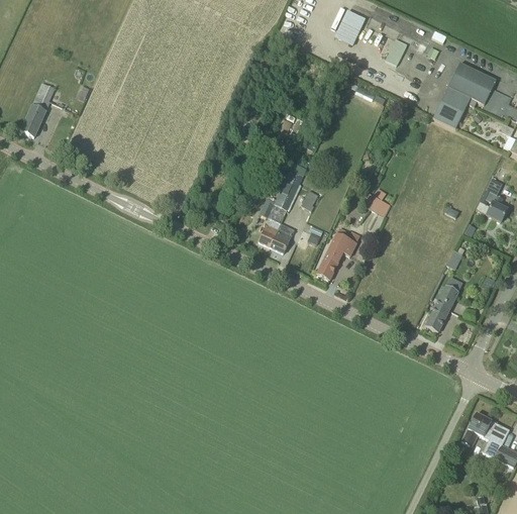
[(350,44),(363,16),(343,8),(331,36),(350,44)]
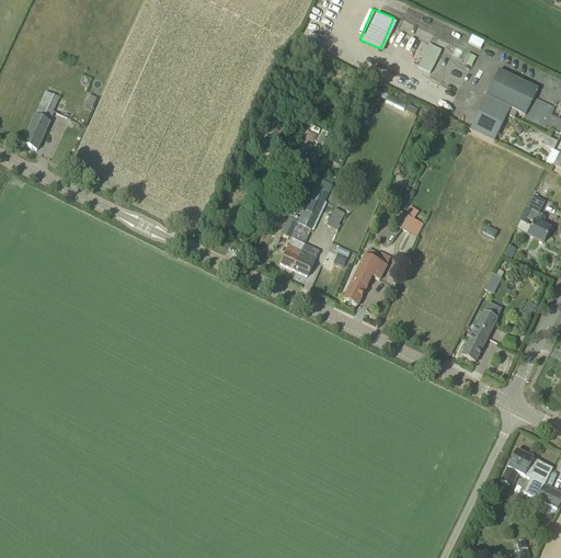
[(484,38),(472,33),(468,41),(469,41),(480,46),(483,42),(484,38)]
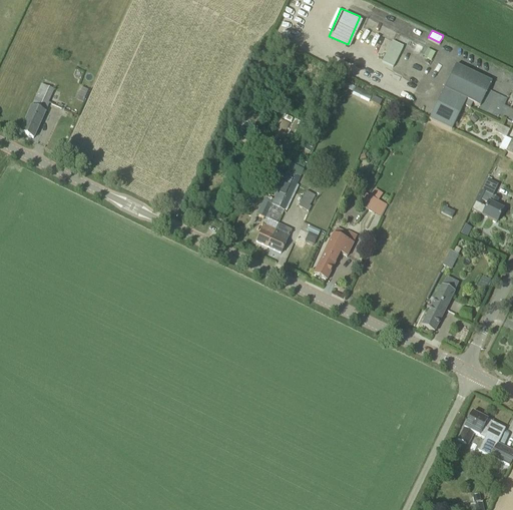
[(402,46),(391,41),(381,62),(392,67),(402,46)]
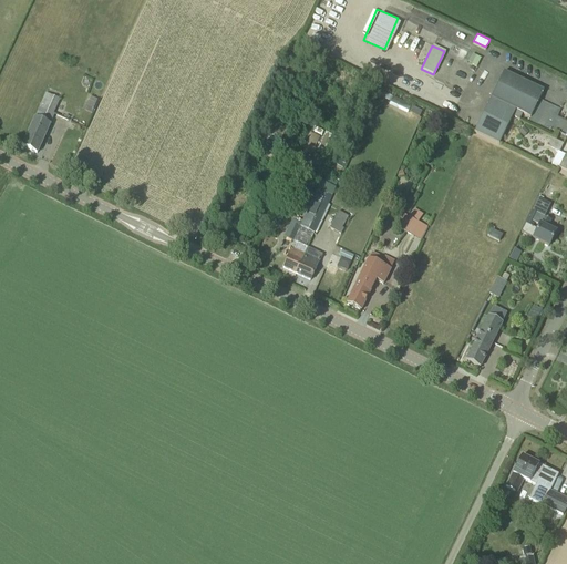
[(498,142),(512,114),(519,118),(523,111),(531,115),(528,119),(550,129),(552,126),(566,133),(566,131),(566,118),(557,113),(562,106),(540,95),(544,88),(504,68),(475,130),(498,142)]
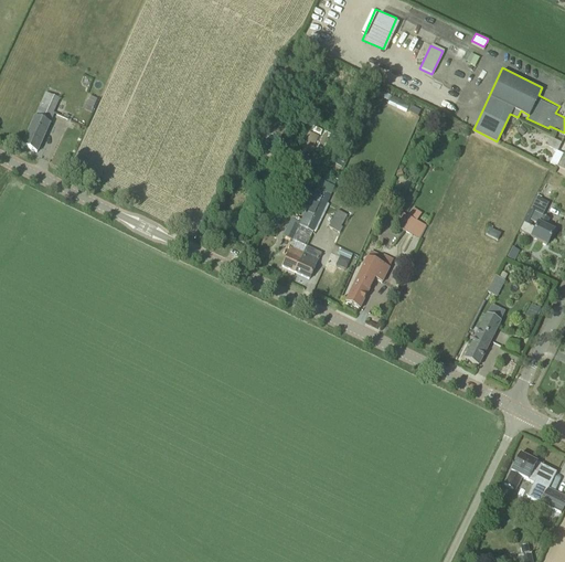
[(36,150),(61,97),(48,91),(22,144),(36,150)]
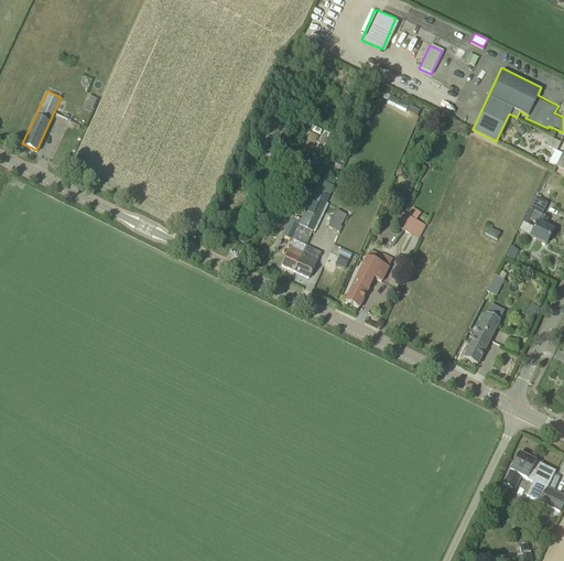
[(405,107),(409,99),(389,92),(387,100),(405,107)]
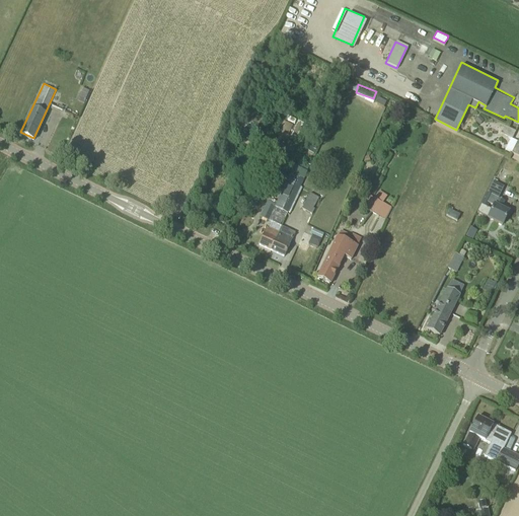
[(86,96),(89,88),(83,86),(80,94),(85,96),(86,96)]
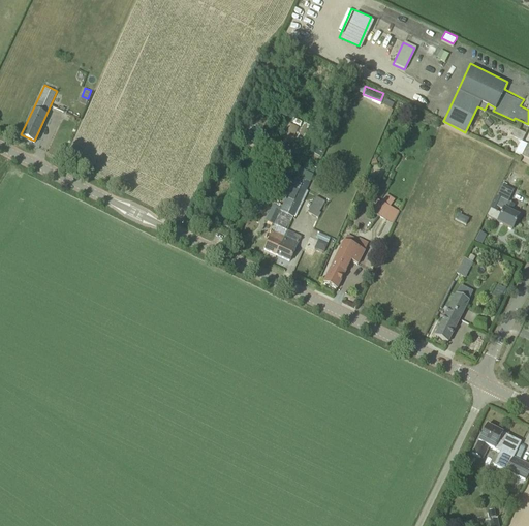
[(390,105),(394,100),(384,94),(381,98),(390,105)]
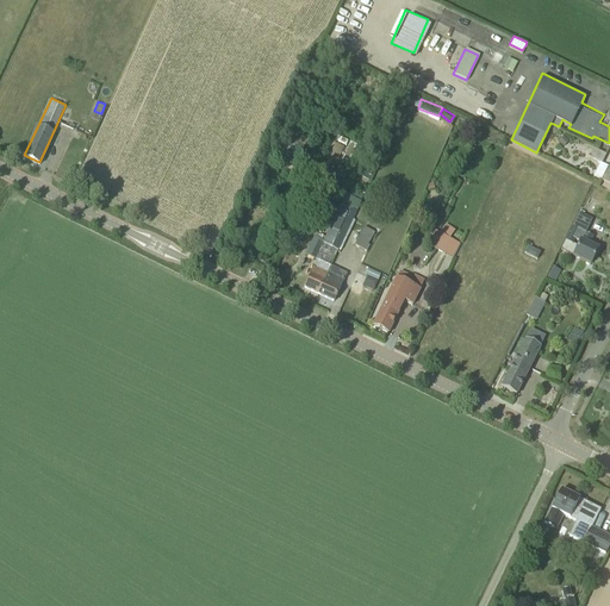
[(439,131),(450,132),(452,119),(435,117),(435,125),(440,125),(439,131)]
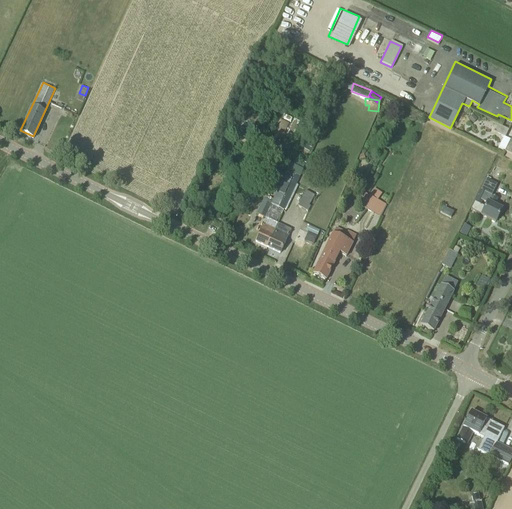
[(473,113),(469,117),(472,121),(477,117),(473,113)]
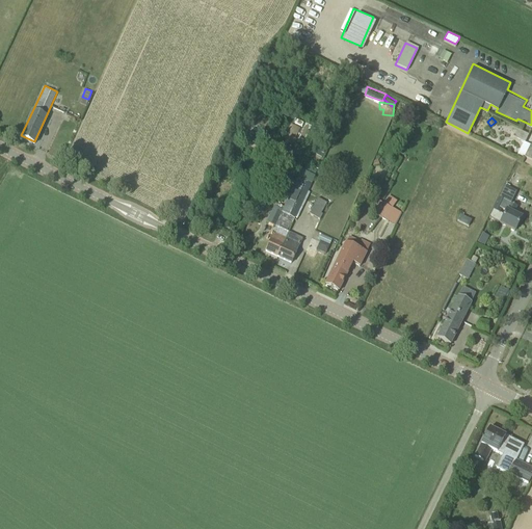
[(524,139),(525,140),(529,132),(517,127),(513,135),(524,139)]
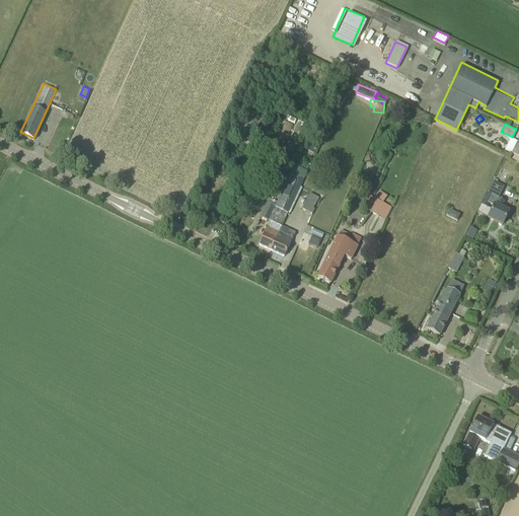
[(303,177),(290,170),(277,200),(275,203),(276,203),(275,205),(287,211),(303,177)]
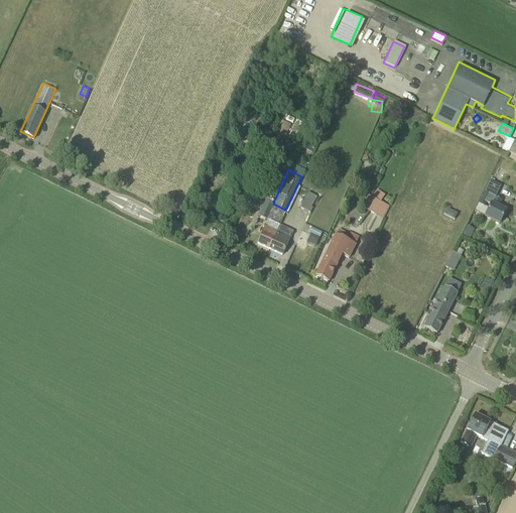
[(501,183),(490,178),(484,189),(475,210),(500,222),(506,209),(498,205),(501,198),(495,195),(501,183)]
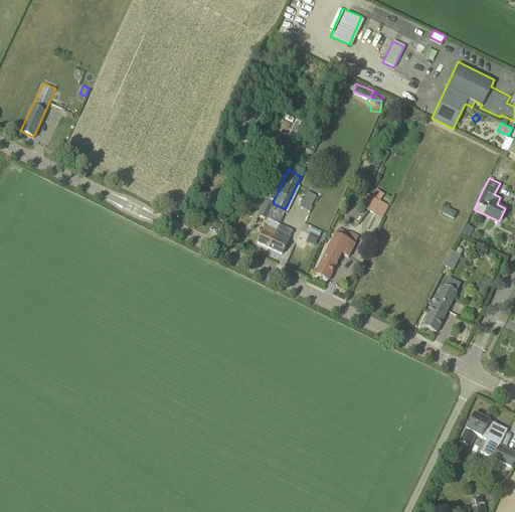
[(376,186),(371,193),(380,199),(384,192),(376,186)]
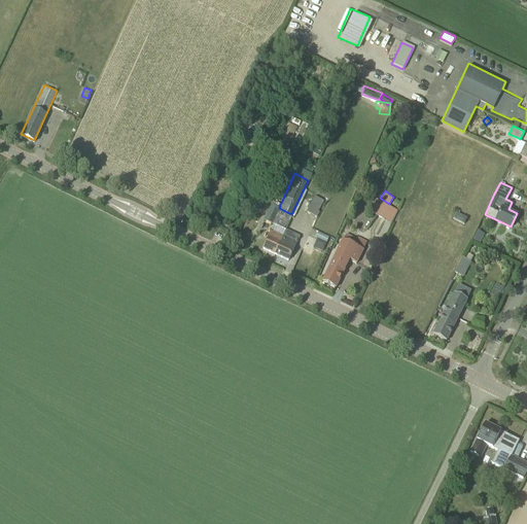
[(376,198),(370,209),(384,217),(390,205),(376,198)]
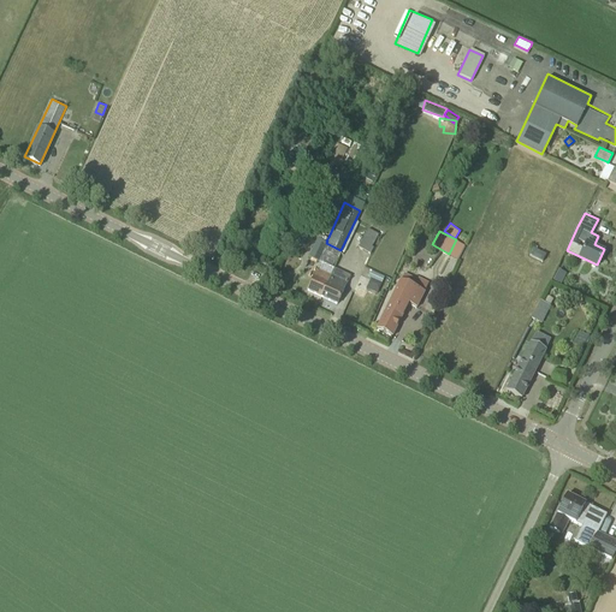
[(363,233),(356,245),(371,253),(377,241),(363,233)]
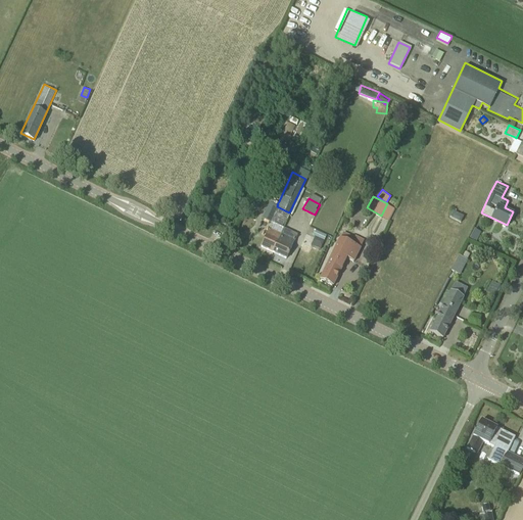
[(271,221),(277,206),(278,204),(277,204),(269,200),(262,217),(271,221)]
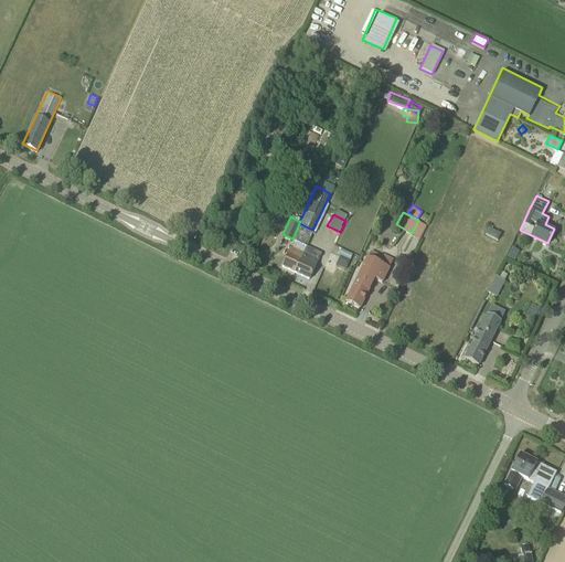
[(295,271),(307,244),(294,239),(281,264),(295,271)]
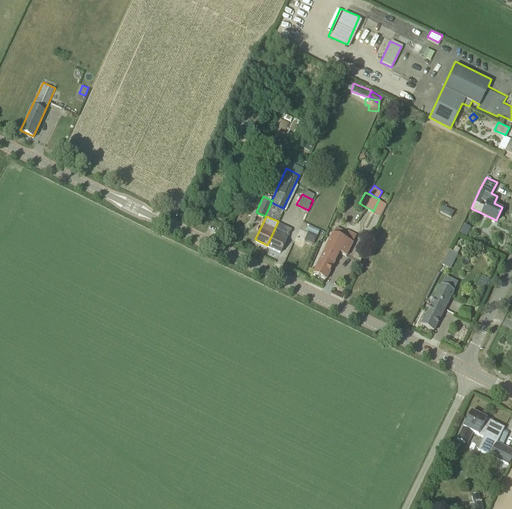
[(278,221),(267,245),(280,251),(291,227),(278,221)]
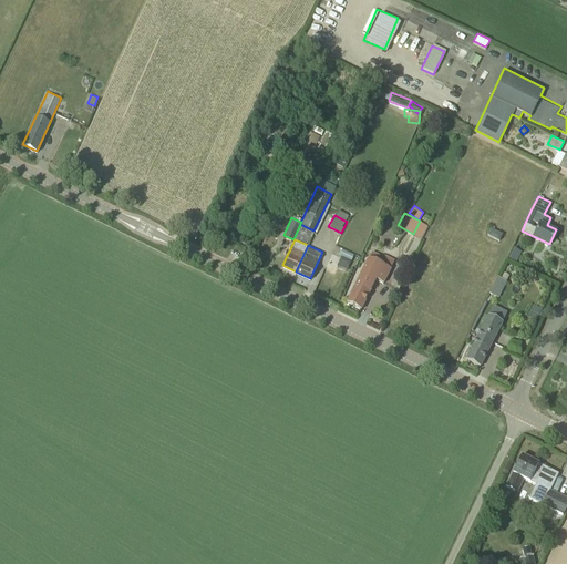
[(515,258),(519,248),(512,245),(507,255),(515,258)]
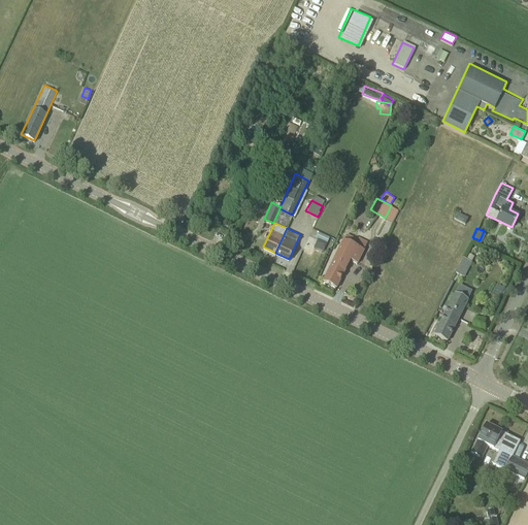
[(319,230),(316,236),(327,241),(329,235),(319,230)]
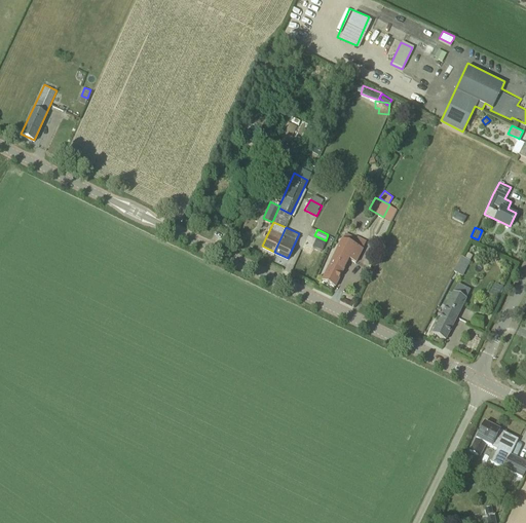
[(342,237),(335,251),(322,279),(334,286),(348,257),(355,261),(366,239),(357,234),(355,236),(345,231),(342,237)]
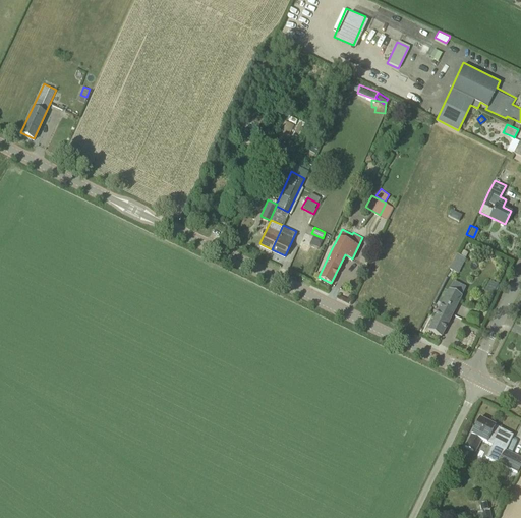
[(457,252),(452,263),(460,267),(465,256),(457,252)]
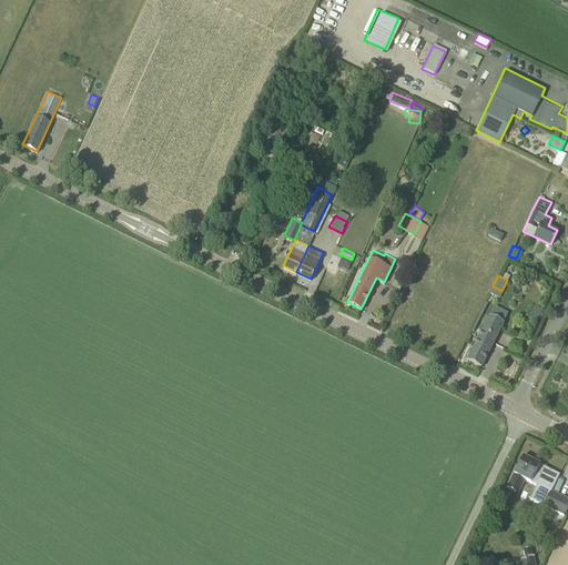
[(489,314),(467,359),(480,365),(503,321),(499,319),(489,314)]
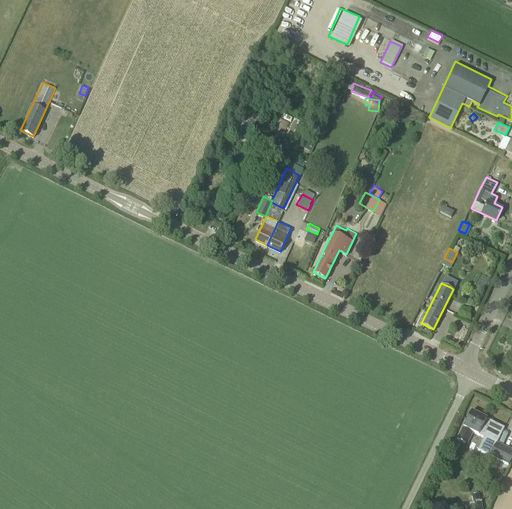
[(507,463),(511,454),(511,448),(496,441),(504,426),(473,410),(472,410),(470,411),(457,437),(464,441),(467,437),(469,438),(473,430),(484,435),(477,448),(489,454),(490,454),(507,463)]
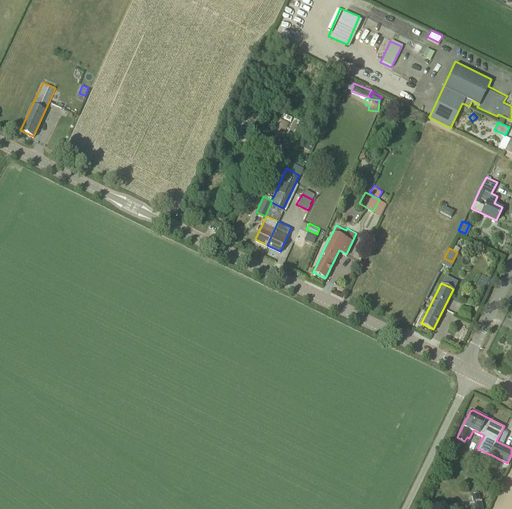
[(471,493),(473,501),(480,499),(478,492),(471,493)]
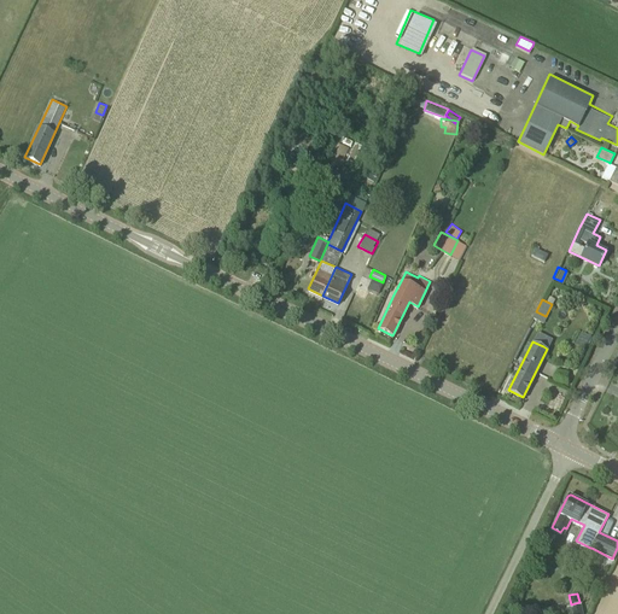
[(583,613),(581,602),(570,604),(572,613),(583,613)]
